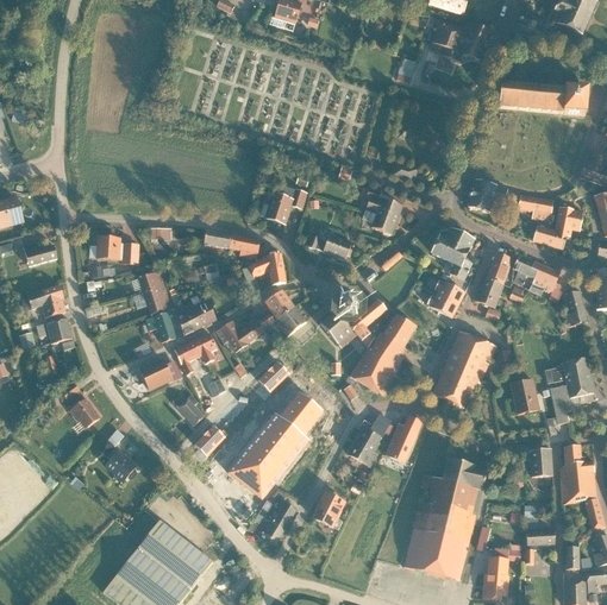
[(237,6),(224,0),(221,0),(218,6),(233,13),(237,6)]
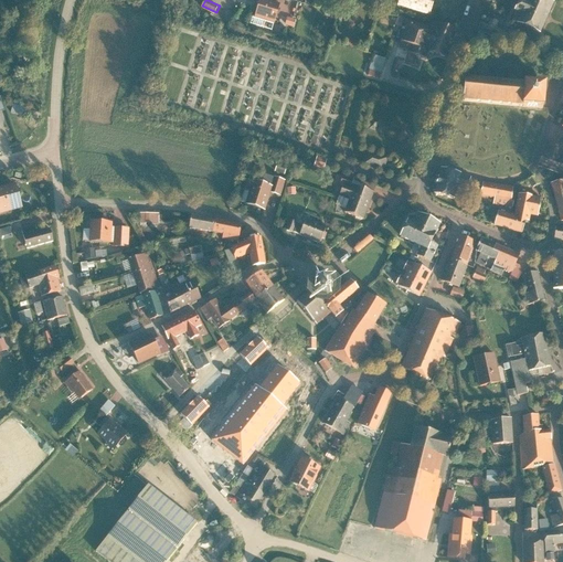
[(285,2),(276,0),(258,0),(254,22),(278,29),(285,2)]
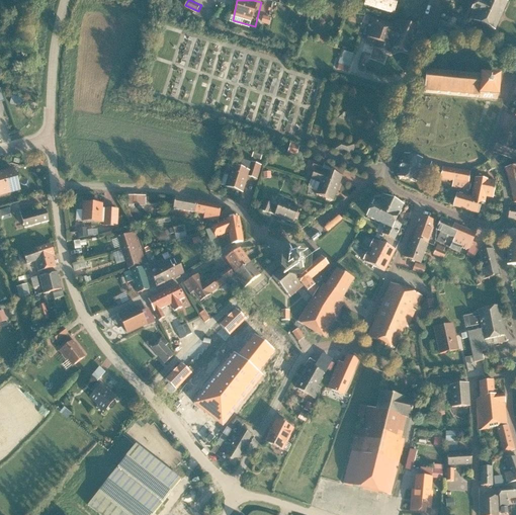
[(366,0),(365,3),(395,11),(397,0),(366,0)]
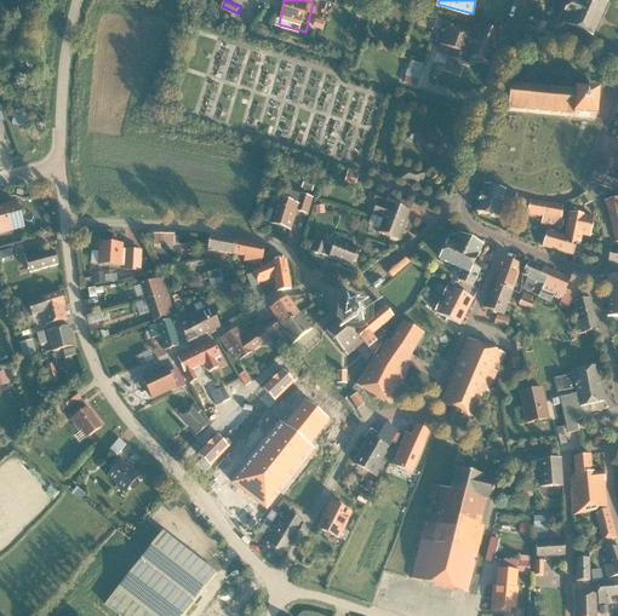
[(567,0),(559,26),(595,38),(608,0),(567,0)]
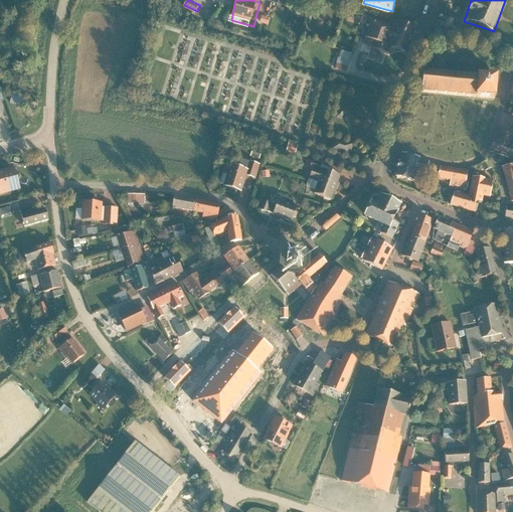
[(391,22),(372,16),(366,38),(389,45),(392,34),(410,39),(415,23),(393,17),(391,22)]
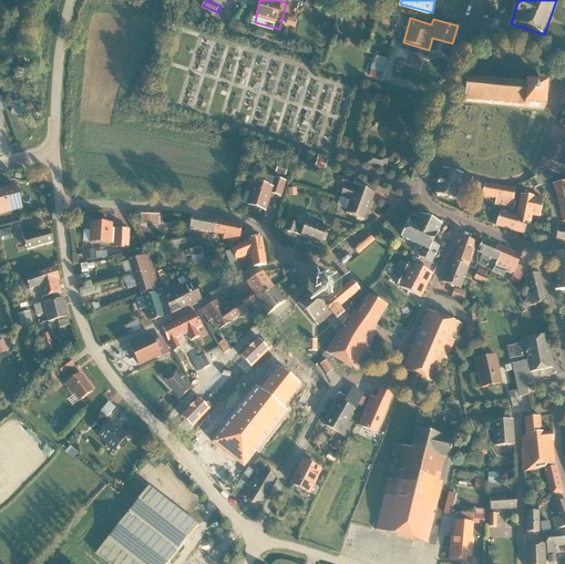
[(491,24),(481,21),(478,29),(488,33),(491,24)]
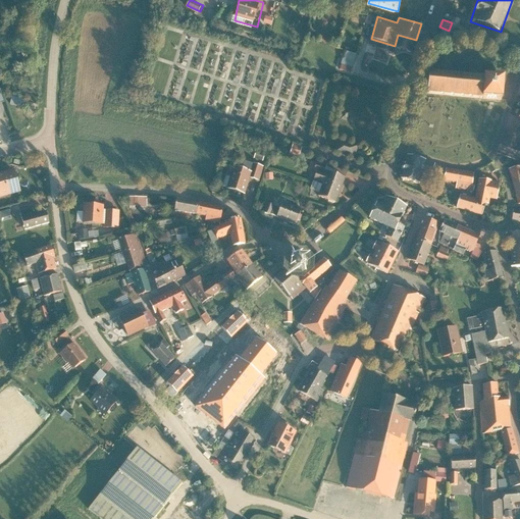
[(371,39),(369,45),(397,53),(399,48),(413,52),(416,40),(398,35),(395,46),(371,39)]
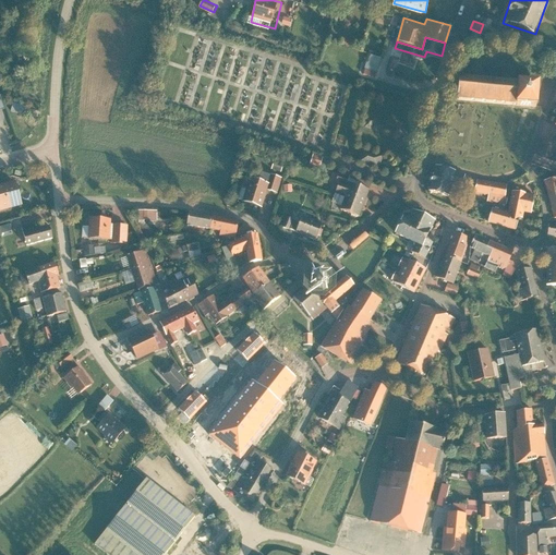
[(371,74),(377,53),(369,51),(362,72),(371,74)]
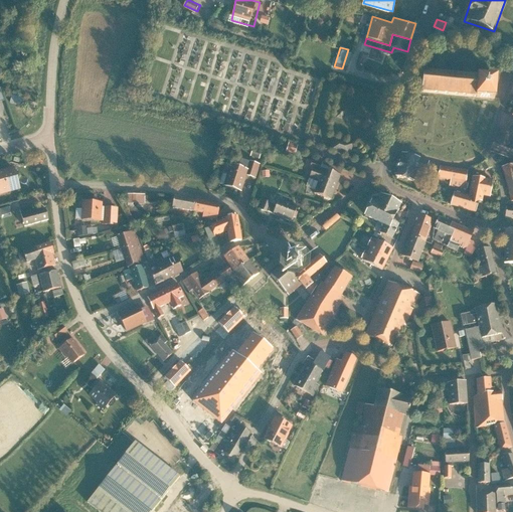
[(499,74),(422,68),(420,91),(498,97),(499,74)]
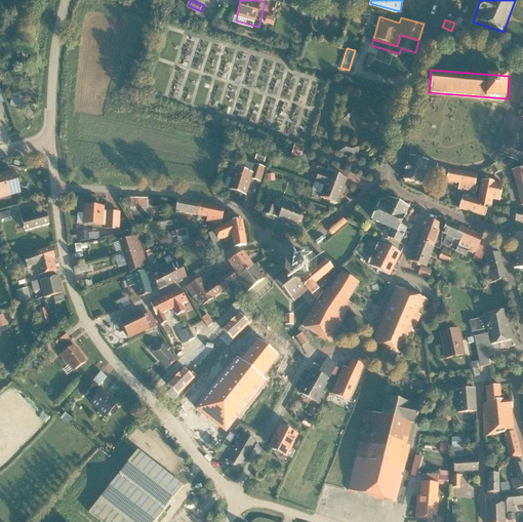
[(11,94),(9,101),(18,103),(19,96),(11,94)]
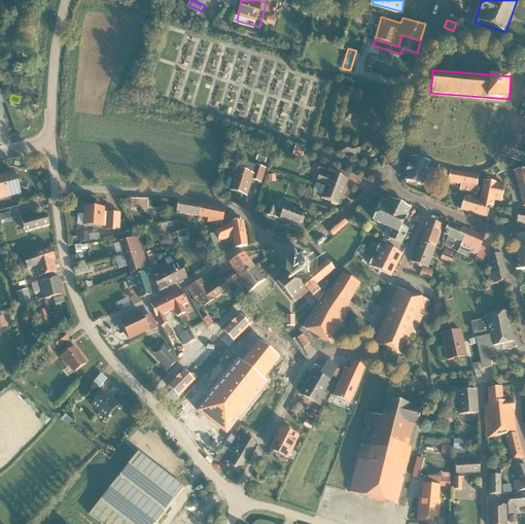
[(524,141),(524,136),(508,133),(502,153),(524,159),(524,148),(523,148),(524,141)]
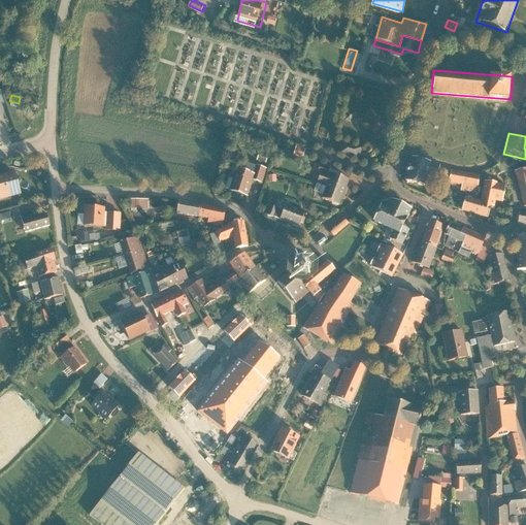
[(341,138),(338,150),(358,156),(361,143),(341,138)]
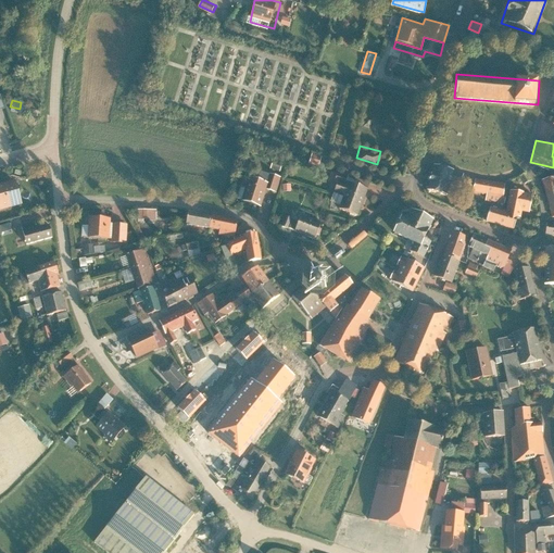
[(319,155),(310,152),(306,160),(316,163),(319,155)]
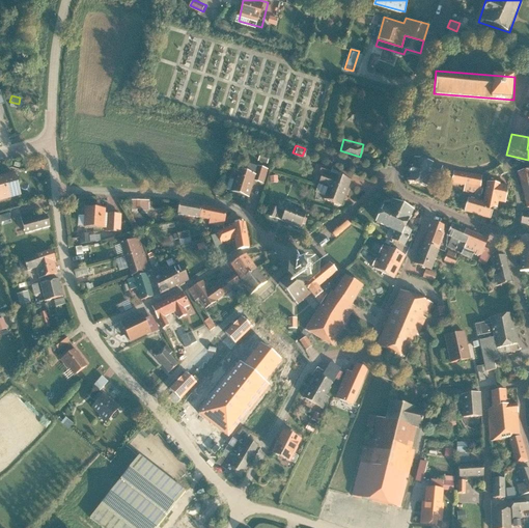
[(441,166),(412,156),(405,176),(421,182),(425,169),(438,174),(441,166)]
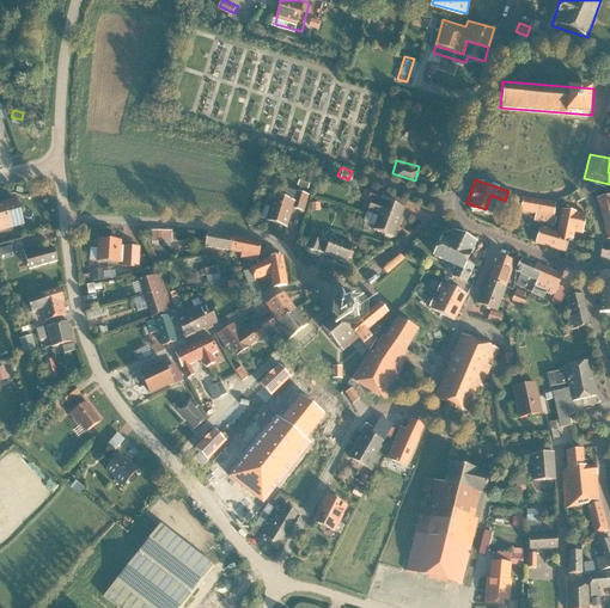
[(310,192),(300,189),(296,201),(293,208),(304,210),(310,192)]
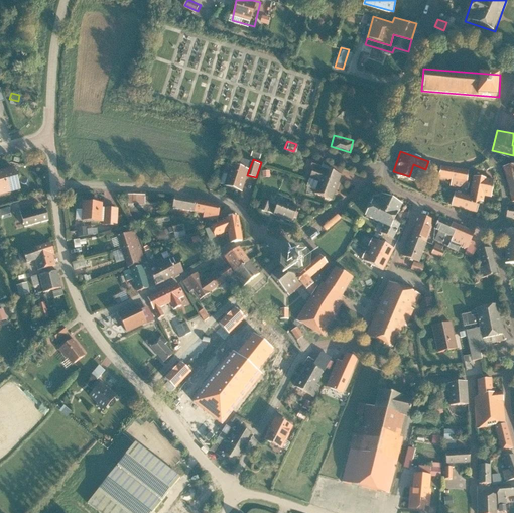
[(229,174),(225,186),(242,191),(247,175),(249,169),(226,161),(222,171),(229,174)]
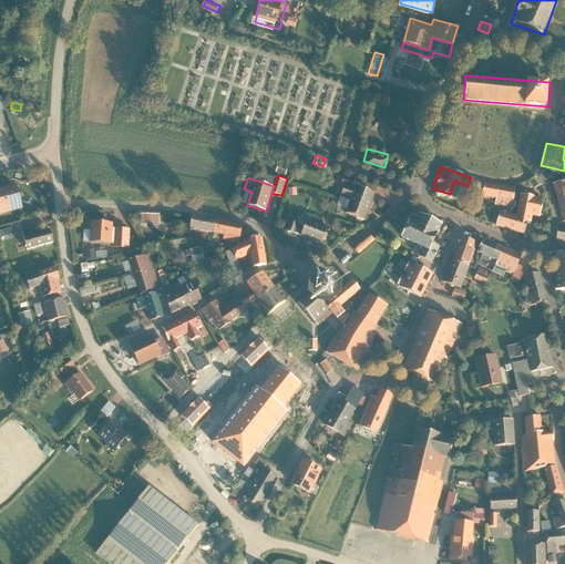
[(564,178),(552,182),(561,218),(564,217),(564,178)]
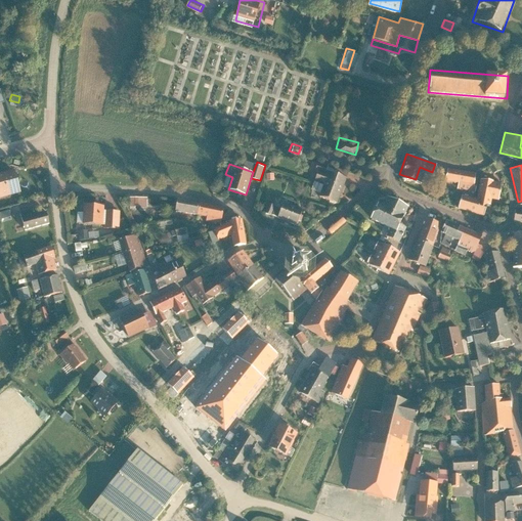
[(470,190),(473,172),(448,168),(446,178),(455,180),(454,188),(470,190)]
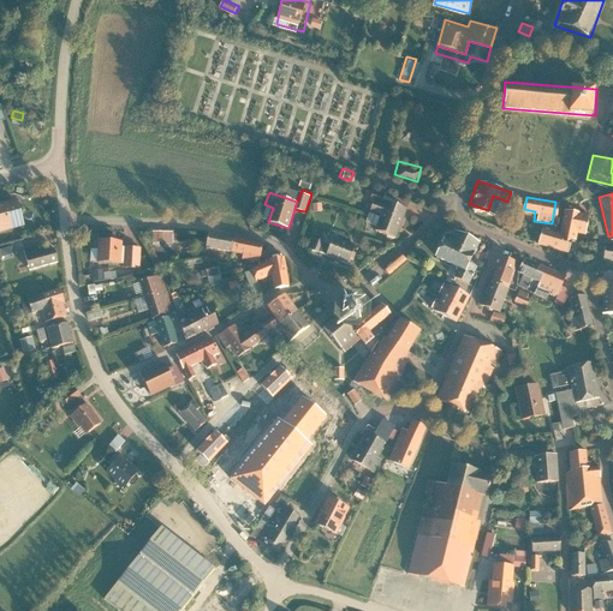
[(18,198),(0,203),(0,232),(25,226),(18,198)]
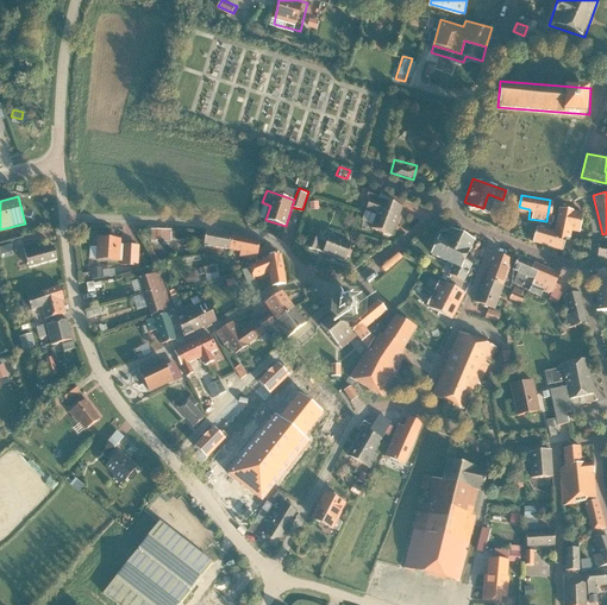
[(398,220),(404,205),(383,197),(381,203),(367,199),(363,208),(377,213),(398,220)]
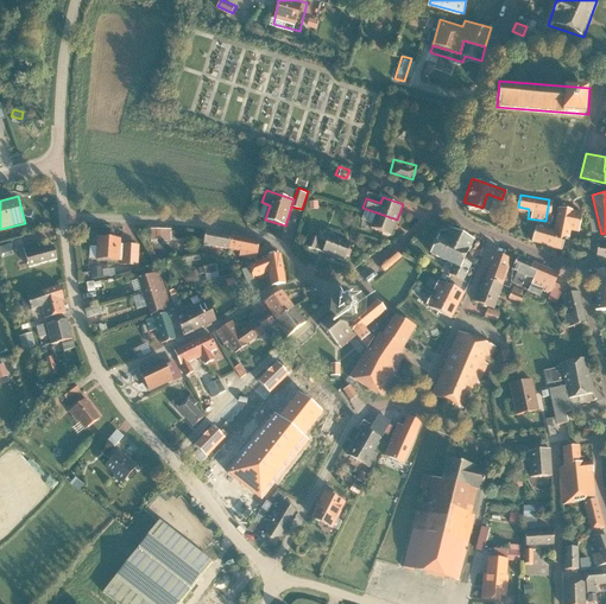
[(582,213),(556,207),(551,230),(566,235),(569,227),(579,229),(582,213)]
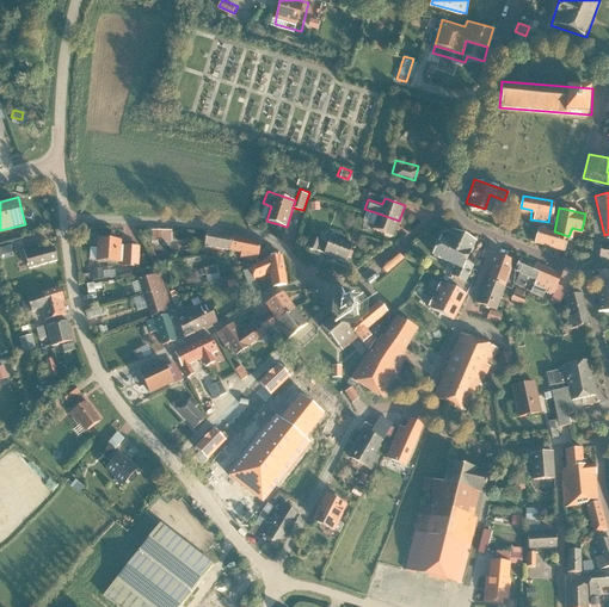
[(399,221),(379,214),(374,230),(385,234),(385,235),(391,237),(392,235),(394,236),(399,221)]
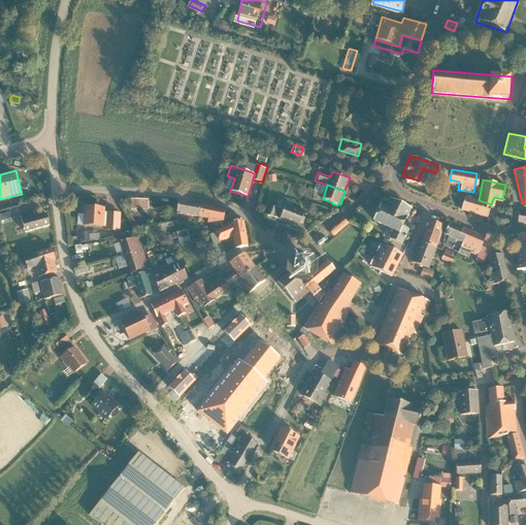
[(479,200),(466,196),(462,206),(488,216),(491,204),(479,200)]
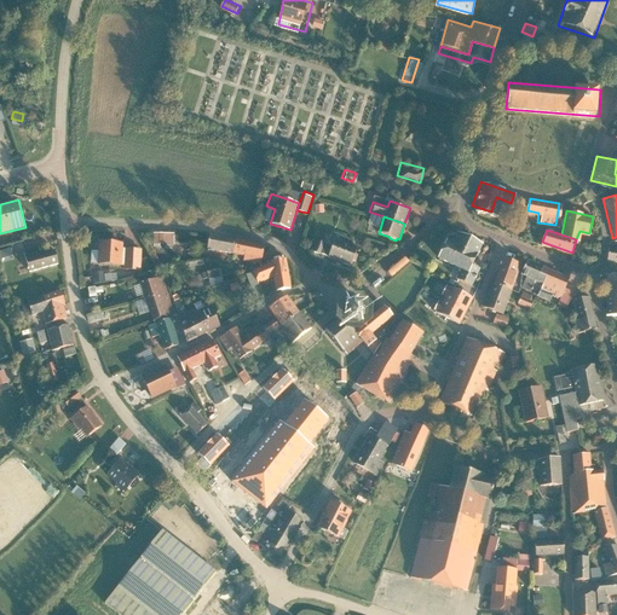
[(440,259),(462,268),(457,277),(471,283),(489,244),(460,231),(456,241),(450,238),(440,259)]
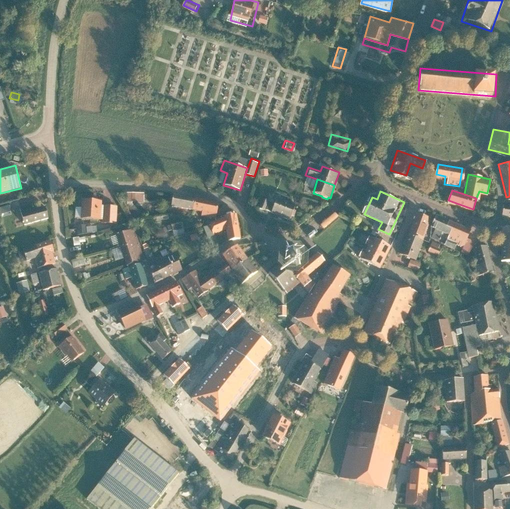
[(218,200),(173,192),(171,204),(202,210),(201,214),(215,216),(218,200)]
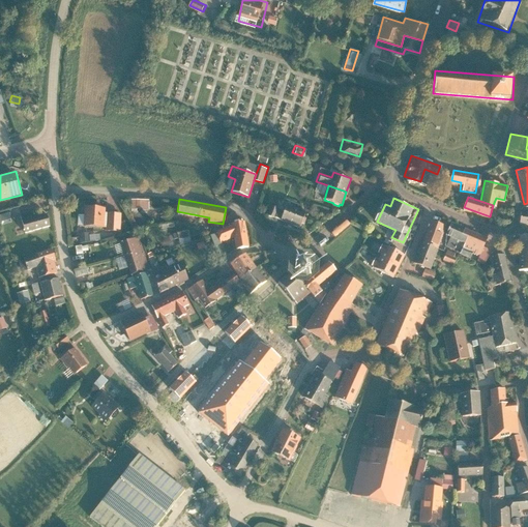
[(147,209),(147,200),(129,200),(129,209),(147,209)]
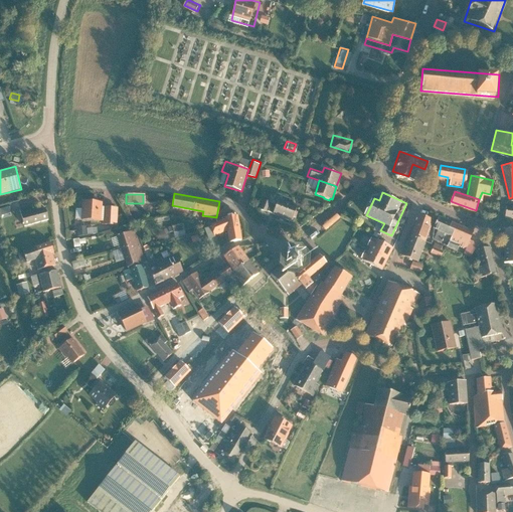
[(299,204),(279,198),(278,202),(274,213),(294,219),(299,204)]
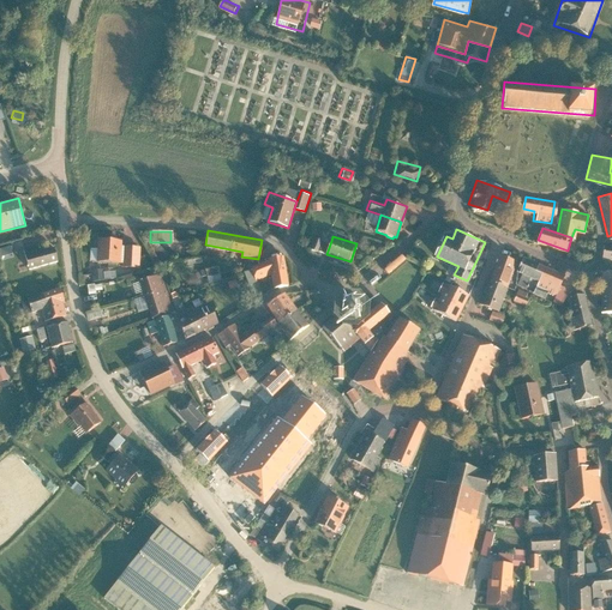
[(331,241),(321,237),(317,251),(327,254),(331,241)]
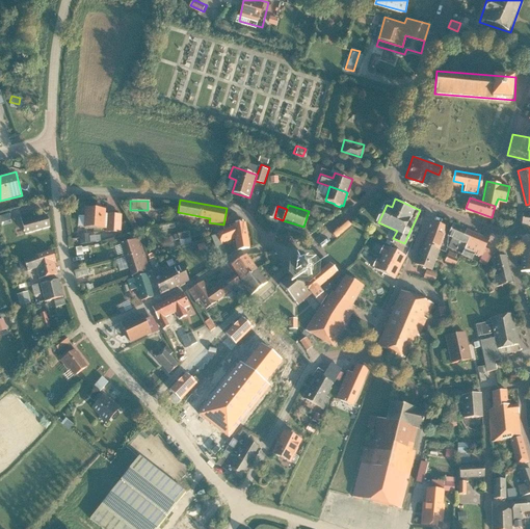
[(120,233),(121,213),(107,212),(107,209),(85,207),(84,216),(77,216),(76,226),(106,228),(106,232),(120,233)]
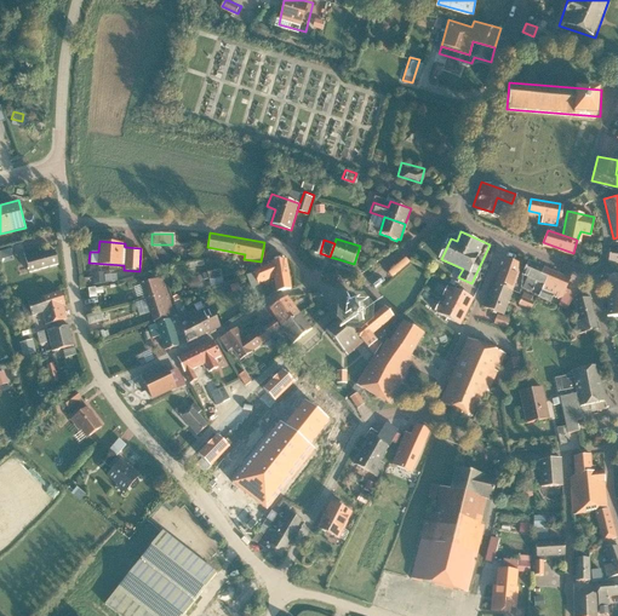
[(40,255),(35,243),(17,249),(26,274),(57,262),(53,252),(40,255)]
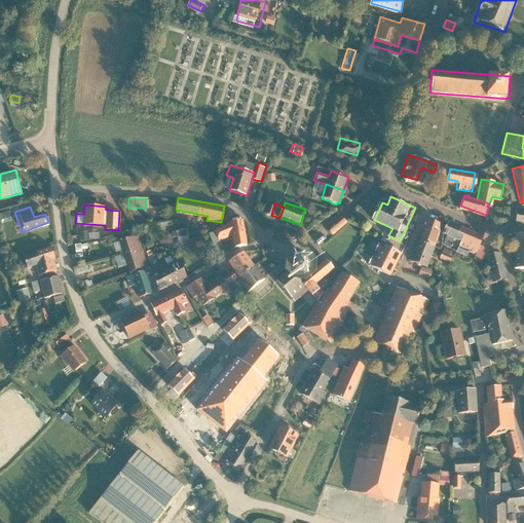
[(523,209),(515,208),(514,222),(523,222),(523,209)]
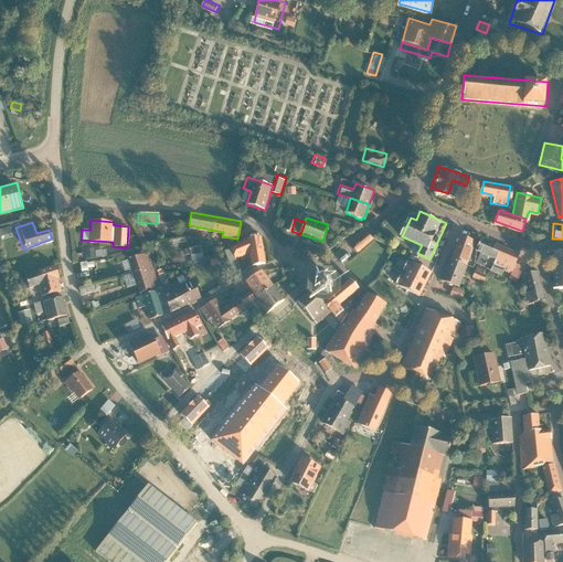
[(469,261),(478,234),(461,229),(453,255),(469,261)]
